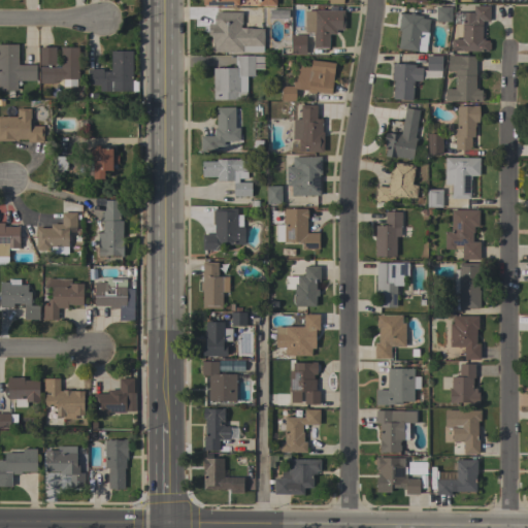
[(451,51),(451,39),(461,39),(462,26),(464,26),(464,24),(454,24),(454,12),(473,12),(473,6),(489,6),(489,22),(482,22),(482,38),(484,38),(484,40),(489,40),(489,42),(490,42),(490,50),(488,50),(488,52),(451,51)]
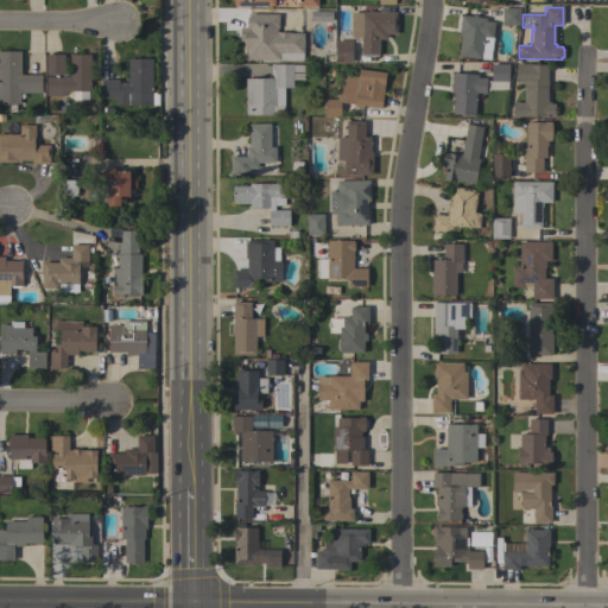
[(520,8),(519,25),(501,25),(501,8),(520,8)]
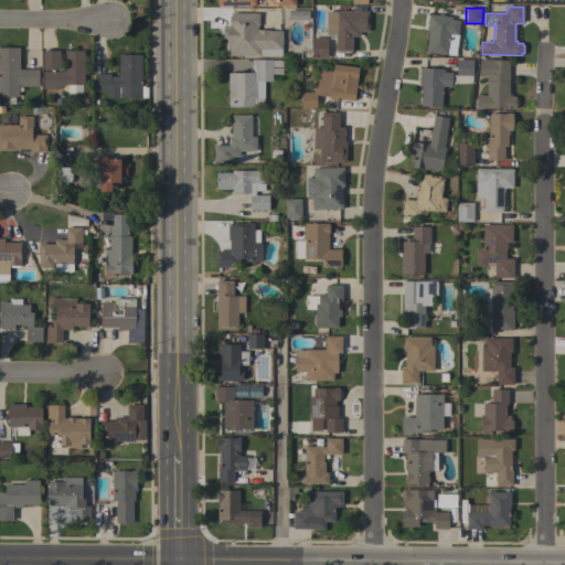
[(368,11),(368,32),(359,32),(359,36),(351,36),(351,52),(336,52),(336,35),(326,35),(326,11),(368,11)]
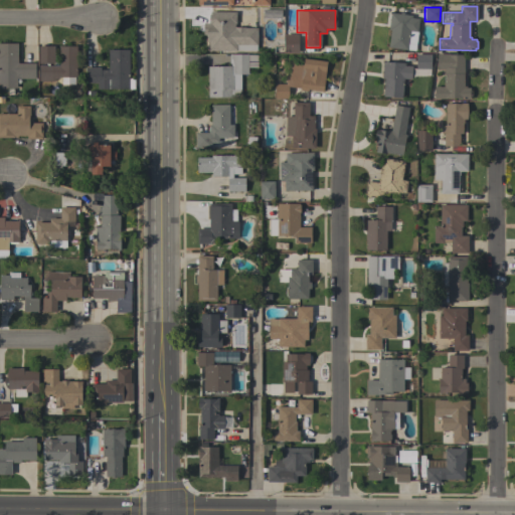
[(235,12),(235,23),(234,23),(234,27),(244,27),(244,28),(256,28),(256,50),(236,50),(236,51),(208,50),(208,42),(206,42),(206,35),(203,34),(203,23),(208,23),(208,14),(210,14),(210,12),(235,12)]
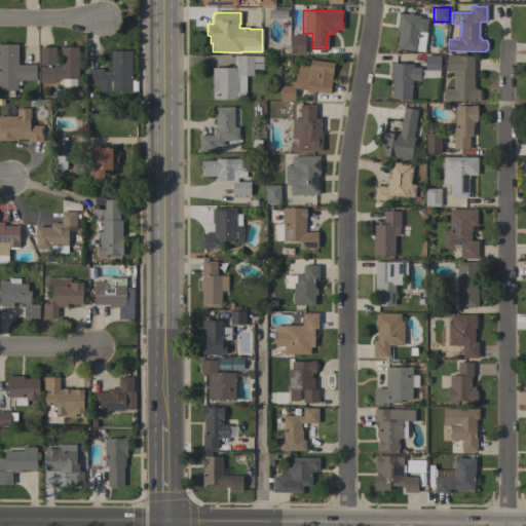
[(408,14),(408,12),(412,13),(412,14),(420,16),(420,19),(428,20),(425,40),(425,41),(426,44),(425,47),(424,48),(423,52),(415,50),(415,51),(397,48),(399,31),(397,31),(399,13),(408,14)]
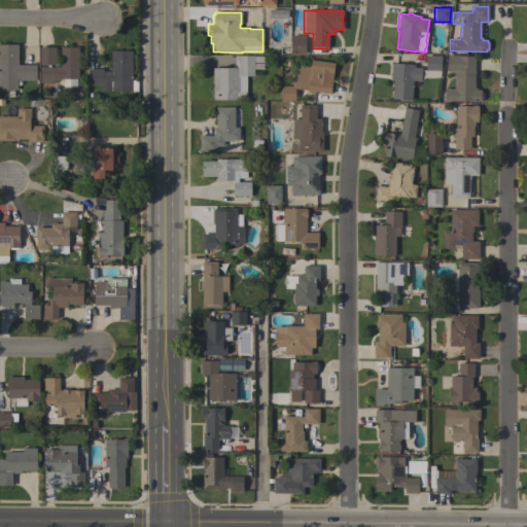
[(305,35),(305,55),(290,55),(290,35),(305,35)]
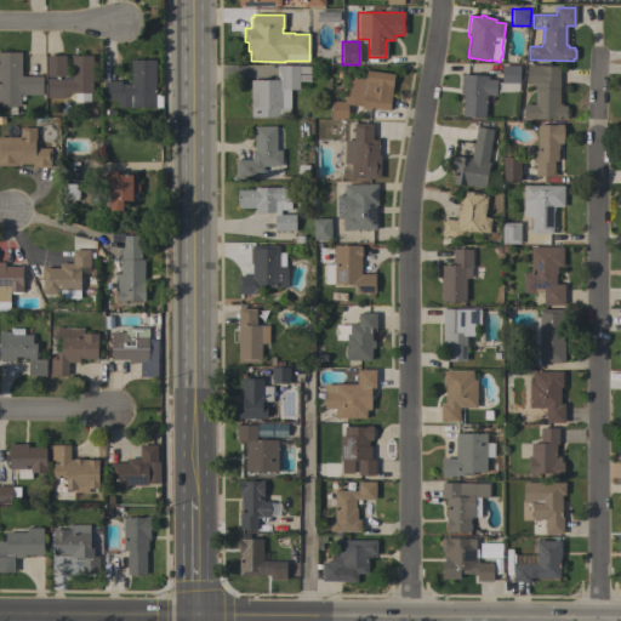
[(21,77),(43,77),(43,95),(20,96),(20,107),(16,107),(16,114),(3,114),(3,107),(0,107),(0,52),(21,52),(21,77)]
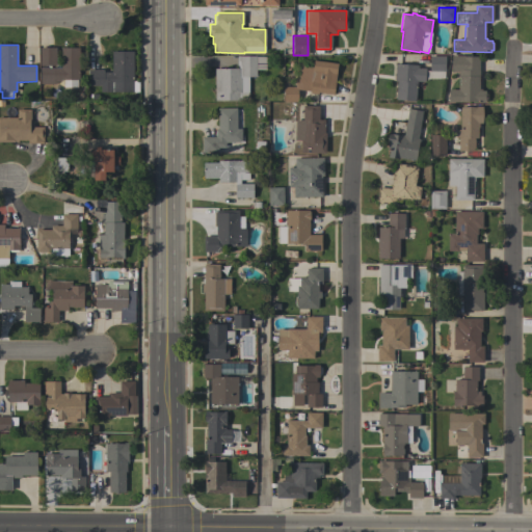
[(60,69),(60,48),(79,48),(79,80),(77,80),(77,87),(63,87),(63,79),(61,79),(61,81),(55,81),(55,84),(40,84),(40,68),(60,69)]
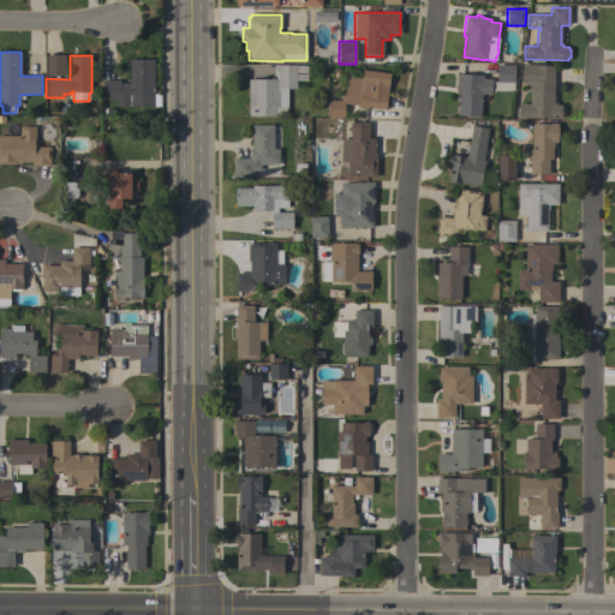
[(65,55),(64,76),(46,76),(46,55),(65,55)]
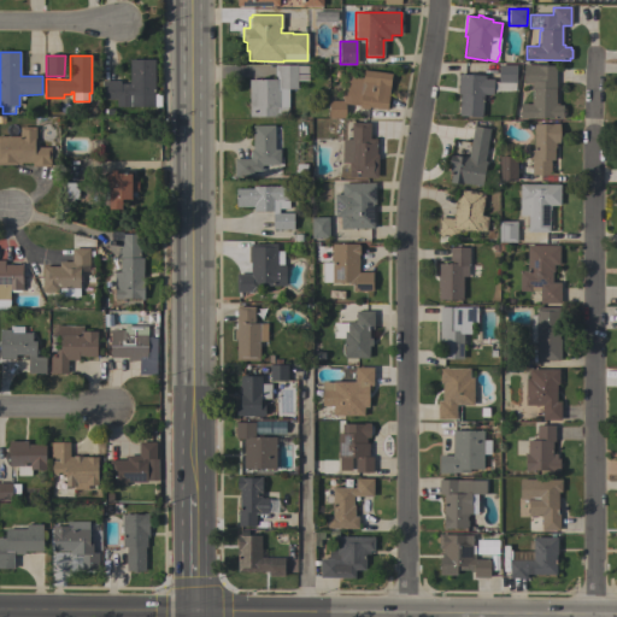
[(154,59),(154,94),(160,94),(160,107),(116,107),(116,100),(103,100),(103,81),(121,81),(121,84),(129,84),(129,60),(154,59)]
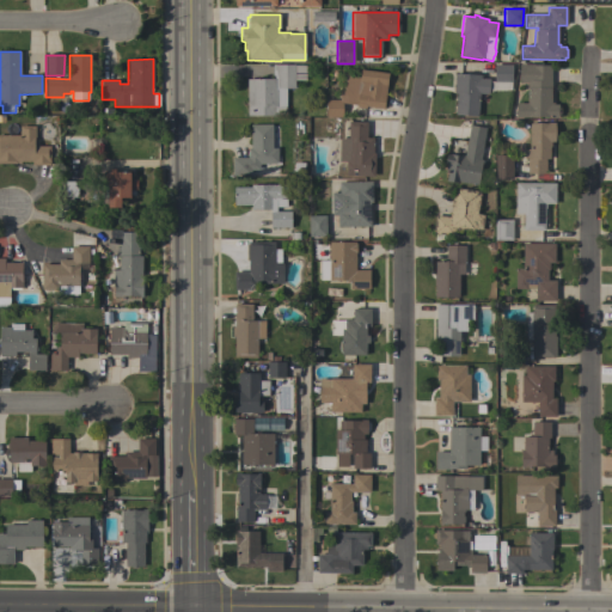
[(527,84),(519,83),(519,63),(532,65),(551,66),(550,103),(554,103),(554,104),(558,104),(558,106),(561,109),(561,115),(557,116),(557,118),(548,118),(548,117),(530,117),(530,118),(515,117),(515,103),(526,103),(527,84)]
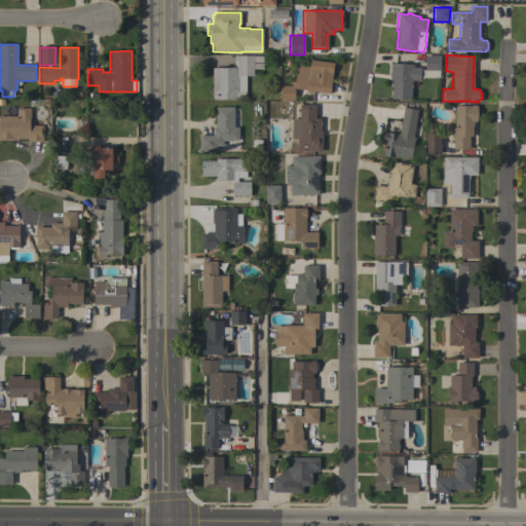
[(212,68),(234,68),(234,55),(253,55),(253,57),(262,57),(262,69),(253,69),(253,76),(239,76),(239,89),(248,89),(248,101),(234,101),(234,100),(212,100),(212,68)]
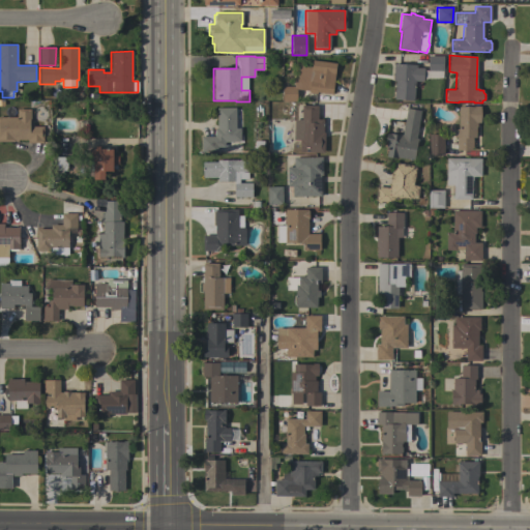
[(443,56),(443,70),(428,70),(428,56),(443,56)]
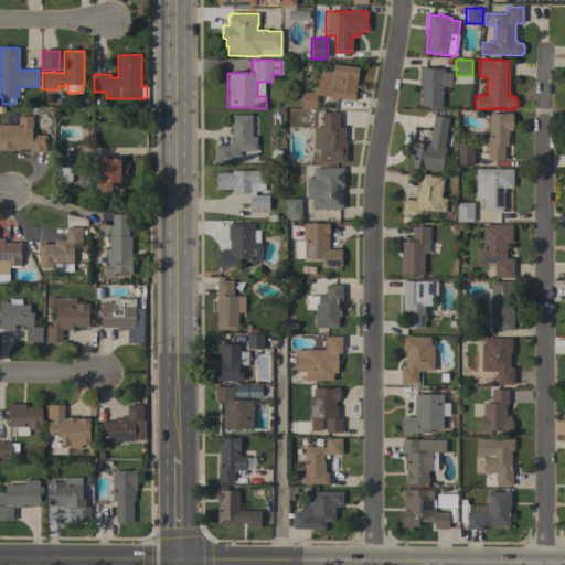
[(359,67),(354,100),(338,98),(337,100),(336,99),(334,107),(316,106),(316,108),(301,108),(301,93),(312,92),(315,84),(317,84),(319,70),(332,72),(333,64),(359,67)]
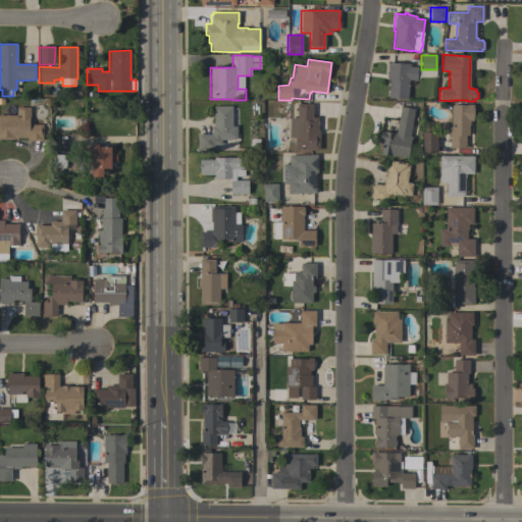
[(387,63),(410,64),(410,67),(417,67),(416,81),(409,81),(407,99),(388,98),(389,80),(387,80),(387,63)]
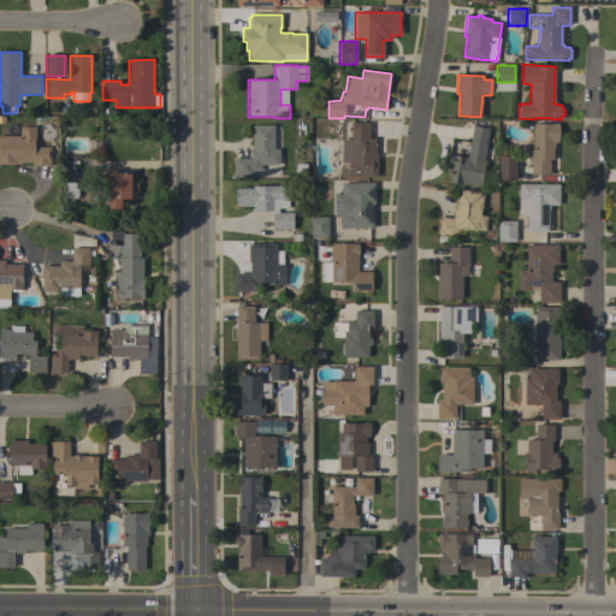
[(369,123),(368,138),(375,138),(375,154),(377,154),(377,178),(348,177),(348,164),(341,163),(342,138),(350,140),(350,123),(369,123)]
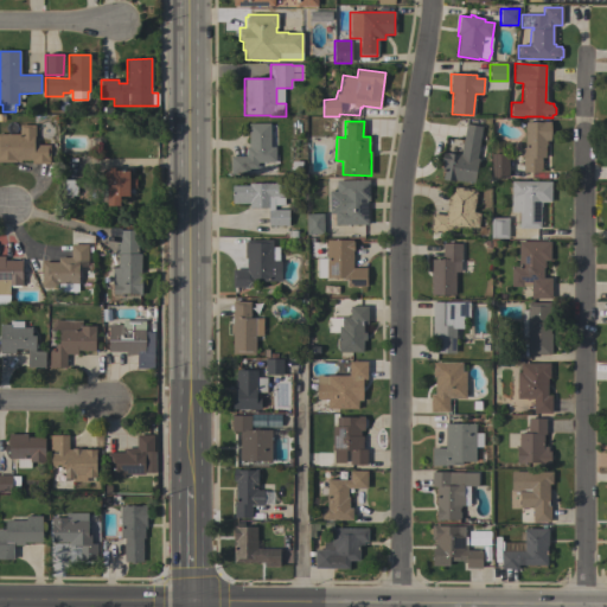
[(523,158),(519,158),(519,148),(524,148),(525,122),(542,122),(550,122),(550,141),(547,141),(545,146),(544,158),(542,158),(541,172),(523,172),(523,158)]
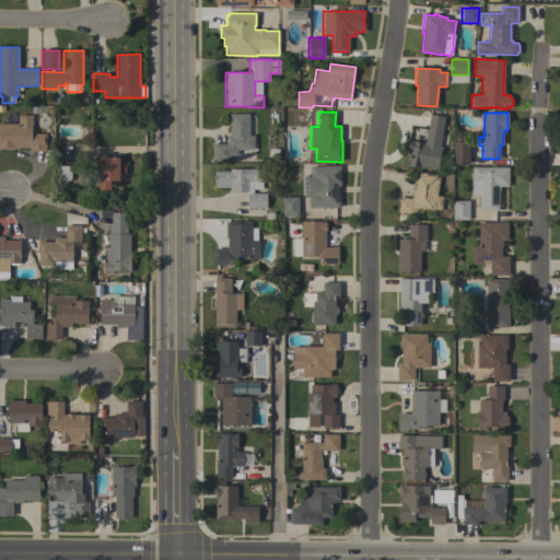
[(248,114),(248,136),(254,136),(254,150),(237,150),(237,155),(230,155),(230,161),(212,161),(212,144),(226,144),(225,136),(230,136),(229,114),(248,114)]
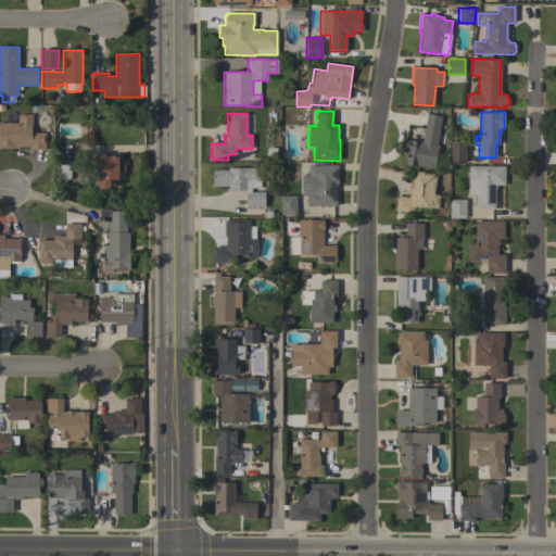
[(0,123),(17,123),(17,114),(32,115),(32,133),(46,133),(45,150),(28,150),(28,147),(19,147),(19,149),(0,149),(0,123)]
